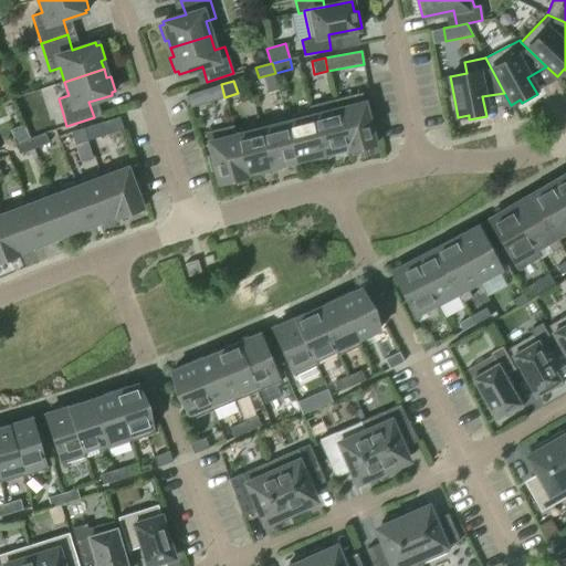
[(224,97),(221,84),(186,95),(189,108),(224,97)]
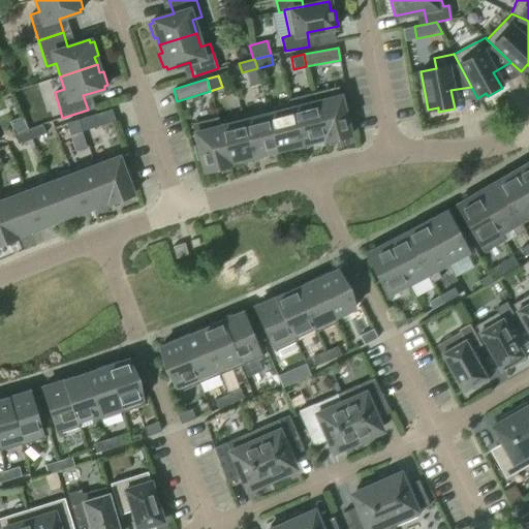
[(338,87),(313,93),(324,137),(323,137),(324,142),(350,135),(346,121),(350,121),(347,107),(343,109),(338,87)]
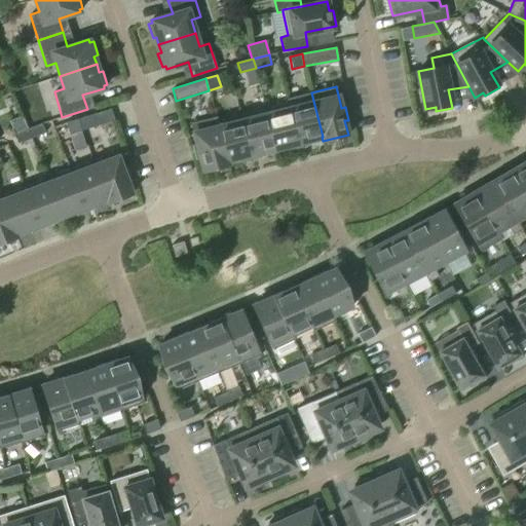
[(311,92),(287,99),(289,104),(298,143),(322,137),(323,137),(311,92)]
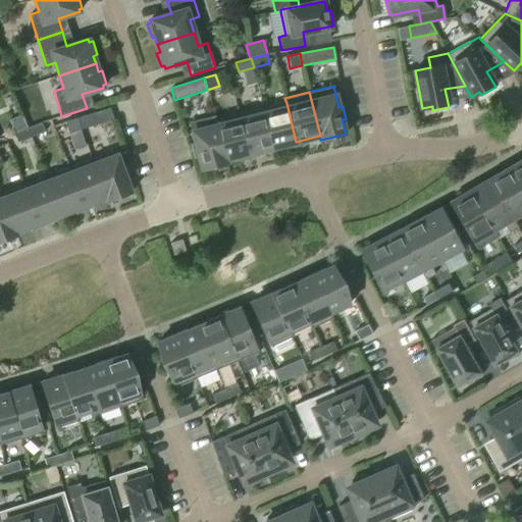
[(263,109),(272,148),(296,142),(286,103),(263,109)]
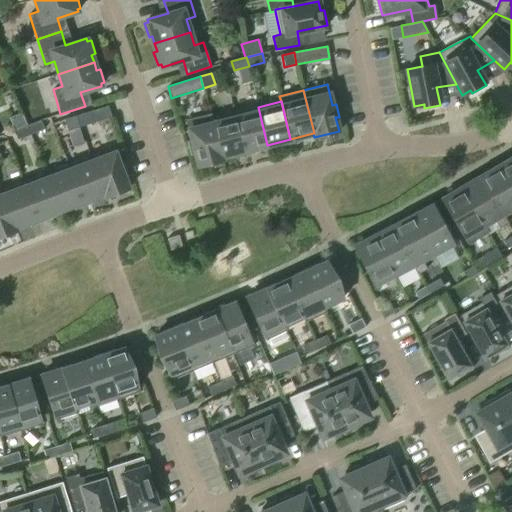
[(75,116),(79,127),(111,117),(107,106),(75,116)]
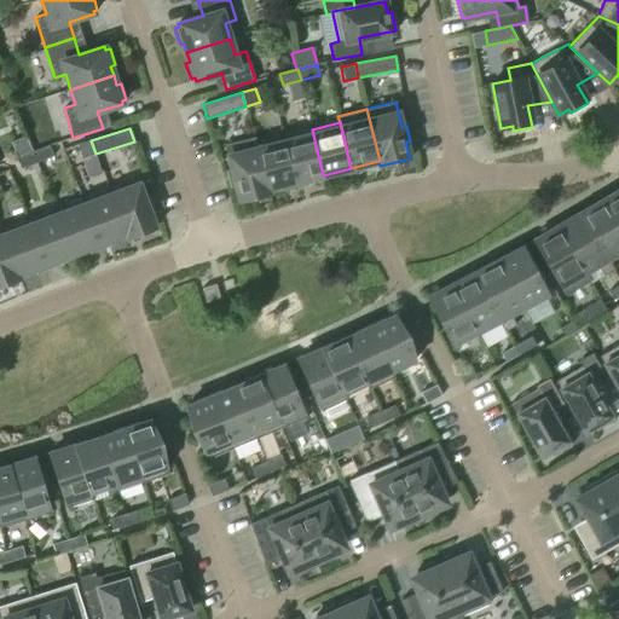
[(283,137),(295,183),(323,175),(312,129),(283,137)]
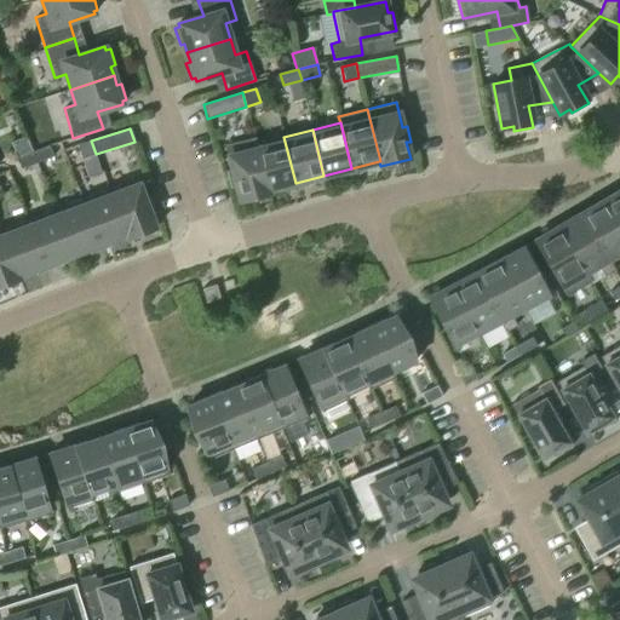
[(256,144),(254,137),(225,144),(231,171),(228,172),(231,187),(235,185),(240,201),(269,194),(269,190),(268,190),(256,144)]
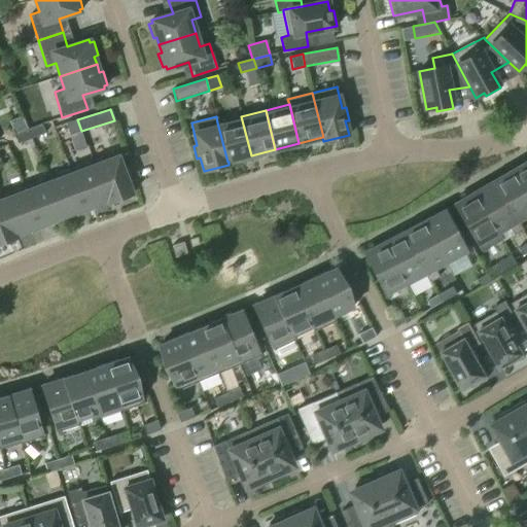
[(217,123),(227,162),(229,162),(251,155),(241,116),(217,123)]
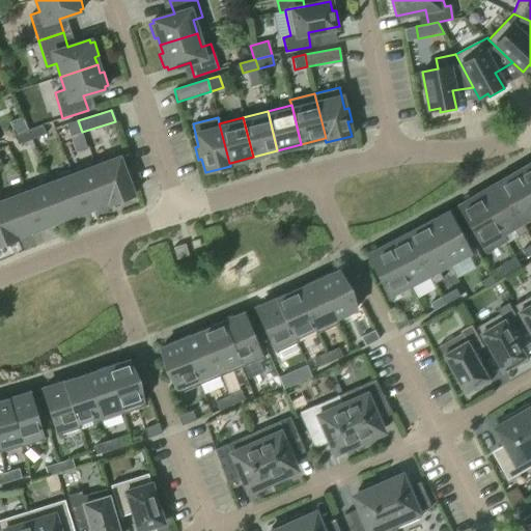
[(82,132),(78,120),(66,123),(70,136),(82,132)]
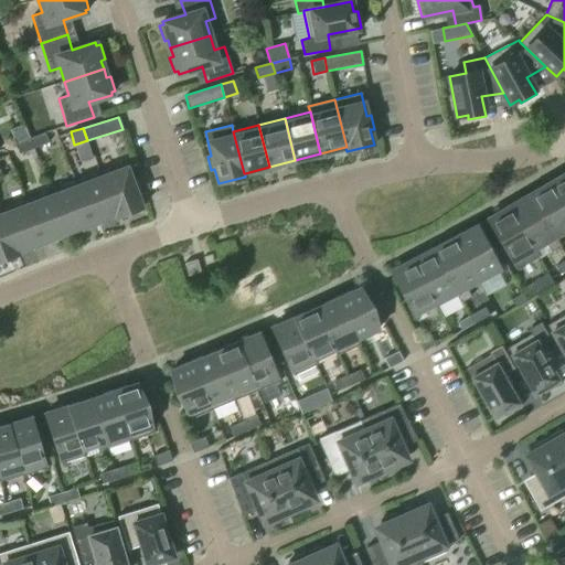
[(45,134),(30,139),(33,149),(49,144),(45,134)]
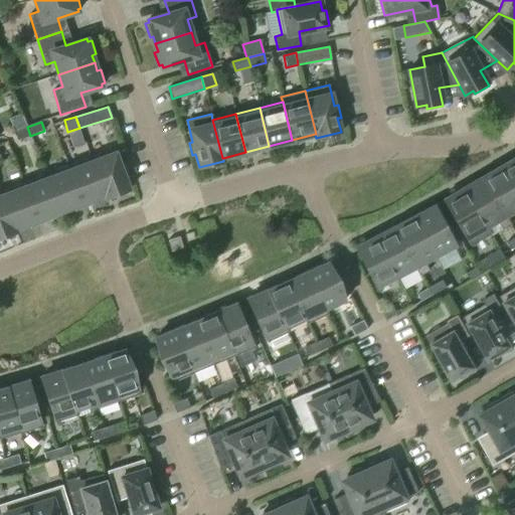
[(30,136),(27,127),(14,132),(17,141),(30,136)]
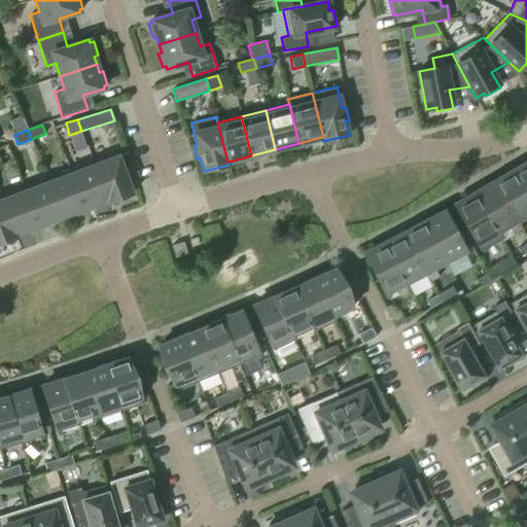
[(107,200),(106,200),(107,203),(132,194),(128,181),(131,179),(126,167),(123,169),(116,151),(93,161),(107,200)]
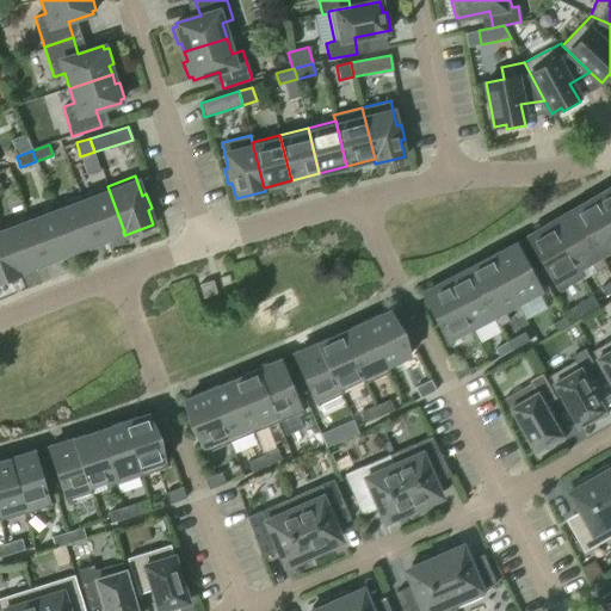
[(107,186),(80,197),(97,241),(123,232),(124,232),(107,186)]
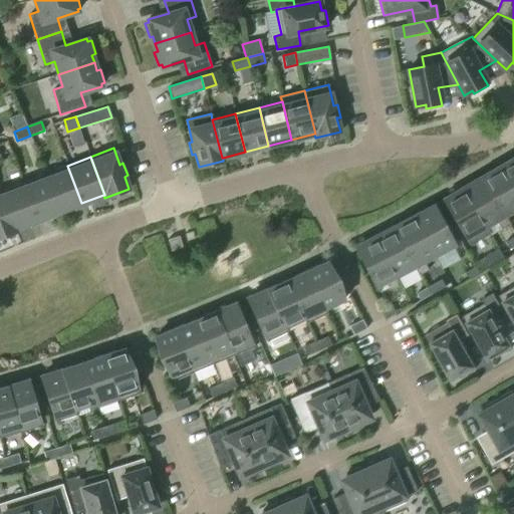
[(513,160),(501,168),(513,189),(513,160)]
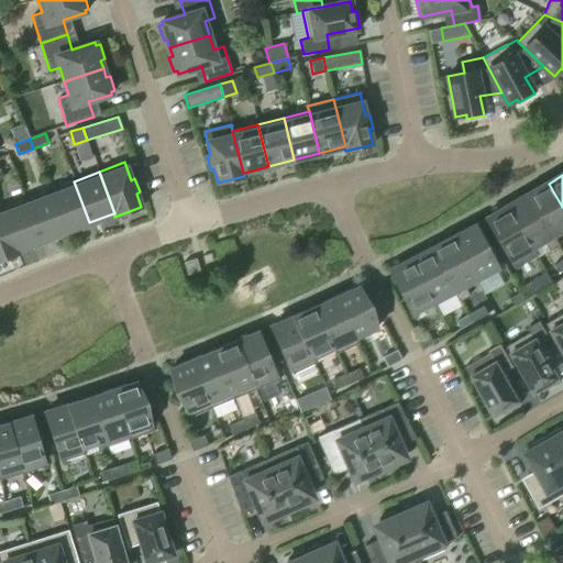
[(74,181),(50,190),(65,232),(89,222),(74,181)]
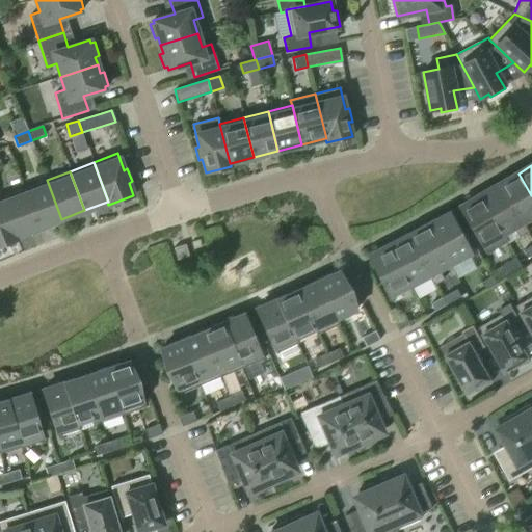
[(531,213),(531,195),(519,174),(500,184),(521,220),(522,220),(531,213)]
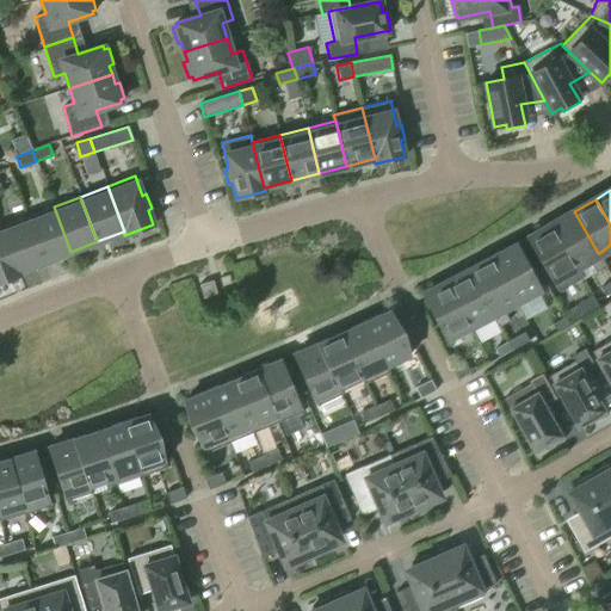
[(54,207),(26,217),(44,261),(71,252),(54,207)]
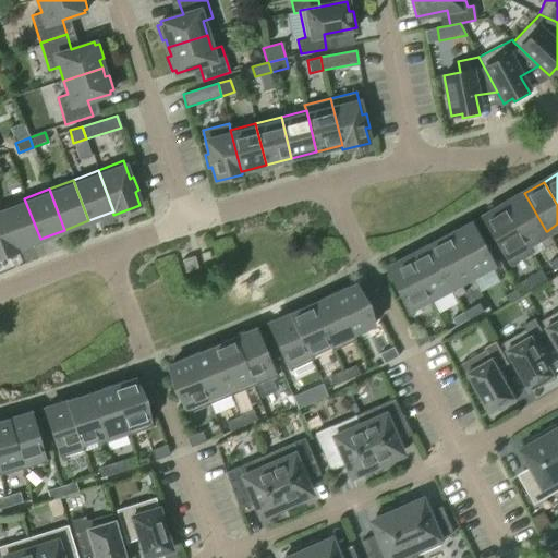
[(524,193),(504,205),(526,244),(526,243),(530,247),(540,241),(544,247),(554,242),(547,231),(546,231),(524,193)]
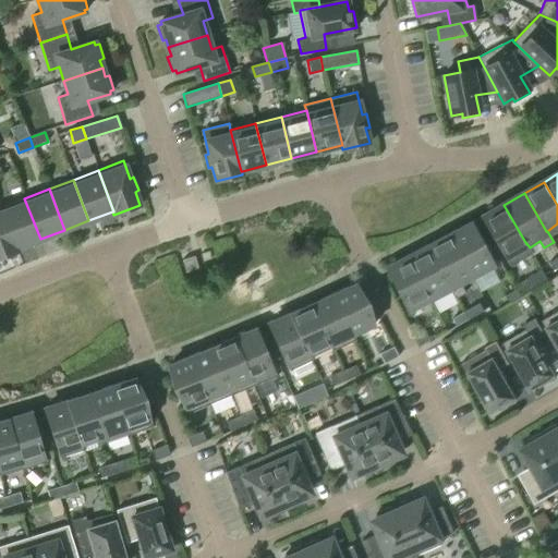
[(24,198),(0,207),(15,247),(16,247),(40,239),(24,198)]
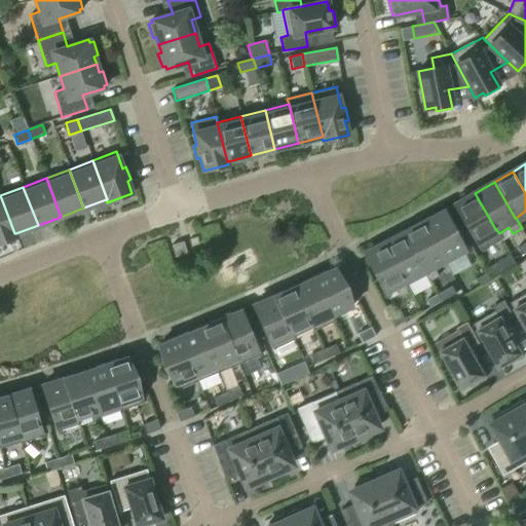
[(482,251),(501,238),(498,233),(496,230),(475,193),(455,205),(482,251)]
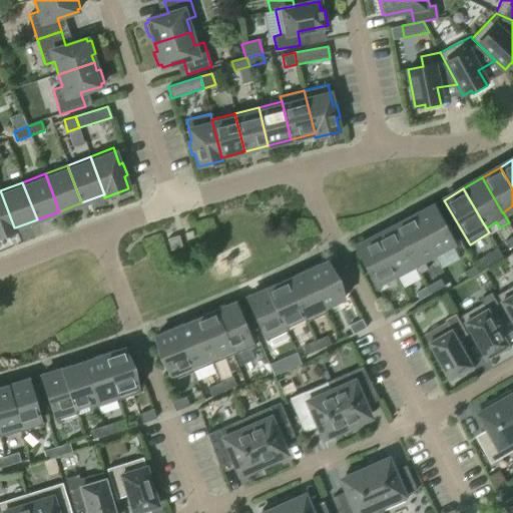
[(14,227),(0,190),(0,236),(16,231),(15,227),(14,227)]
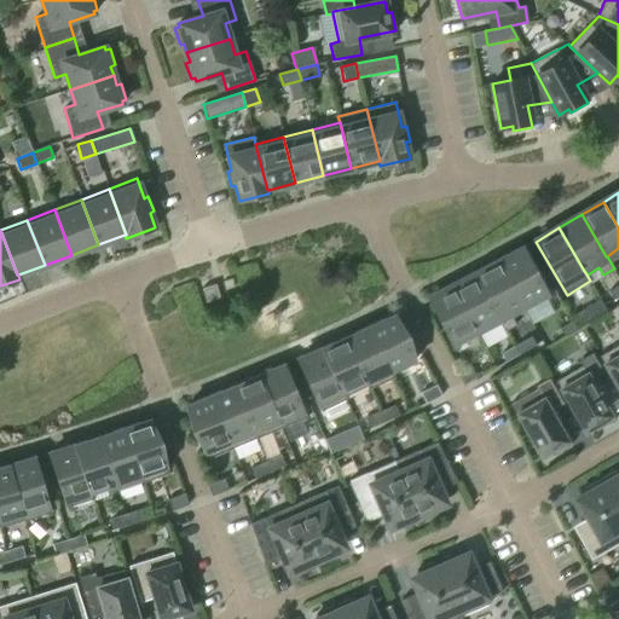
[(522,249),(499,261),(525,311),(549,298),(522,249)]
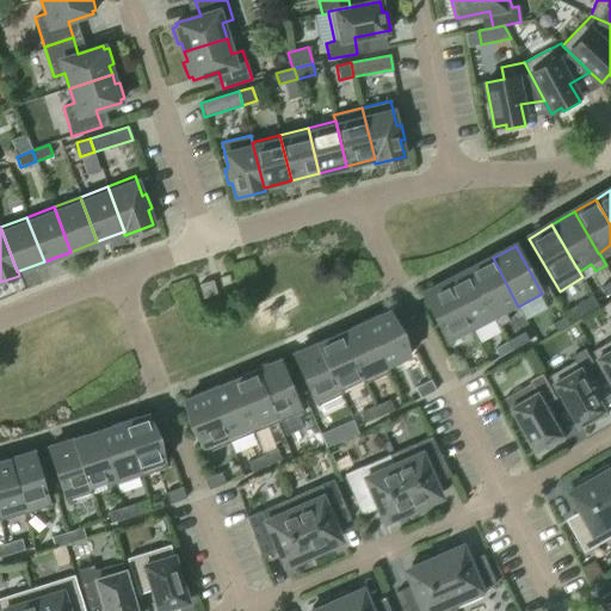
[(493,258),(470,271),(495,319),(494,319),(501,332),(512,326),(505,314),(518,307),(493,258)]
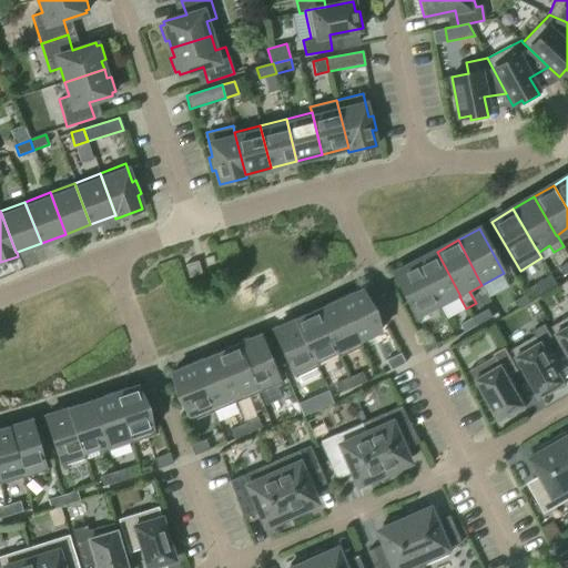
[(437,252),(416,263),(439,307),(459,296),(460,296),(437,252)]
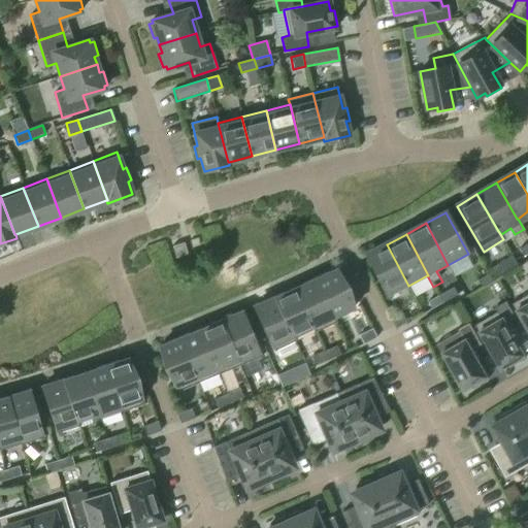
[(184,242),(172,245),(175,258),(187,254),(184,242)]
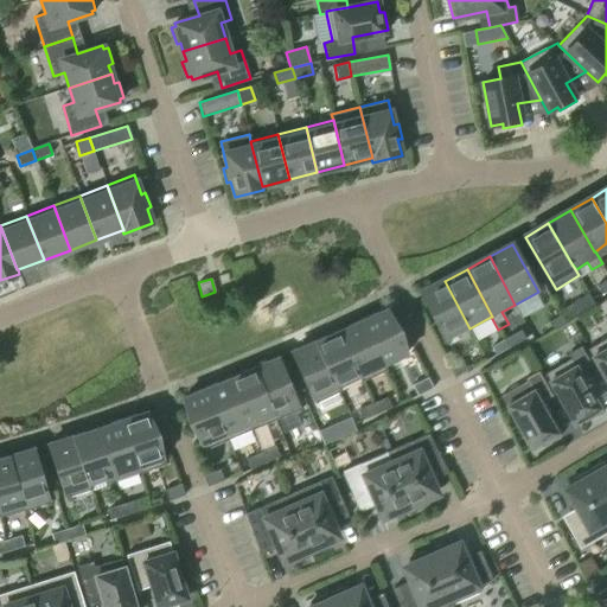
[(606,289),(606,279),(596,286),(601,293),(606,289)]
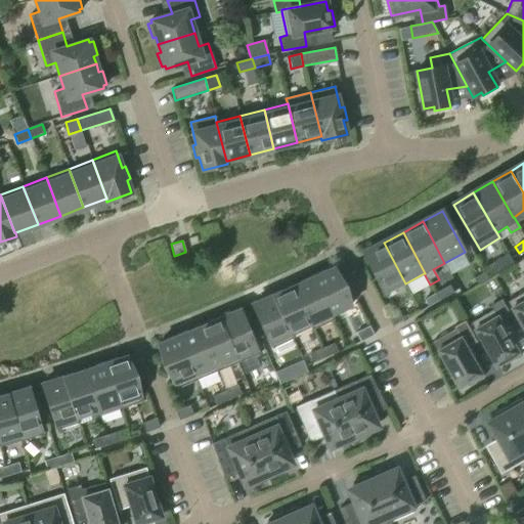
[(405,284),(384,243),(363,253),(385,294),(405,284)]
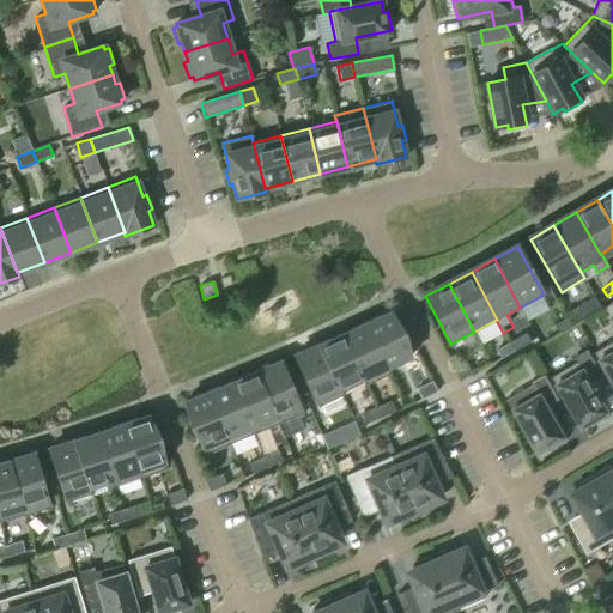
[(583,320),(580,311),(566,319),(571,327),(583,320)]
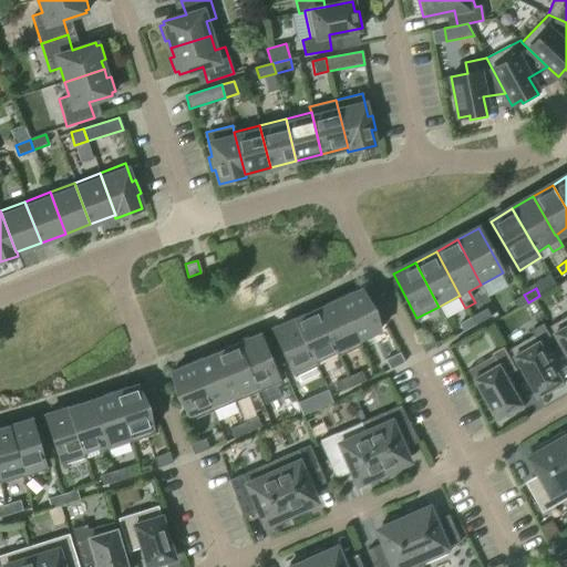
[(361,289),(338,300),(358,340),(380,330),(361,289)]
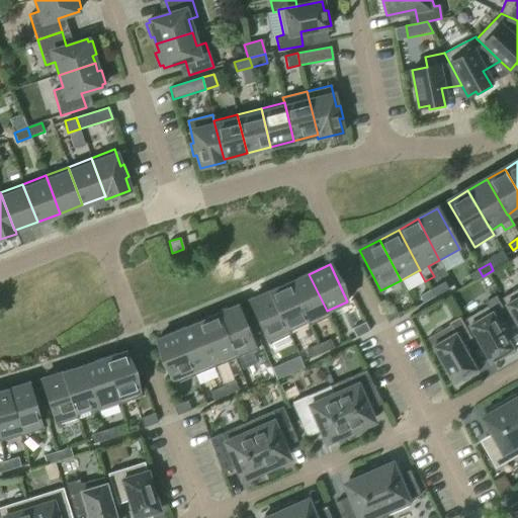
[(483,276),(479,269),(468,275),(472,281),(483,276)]
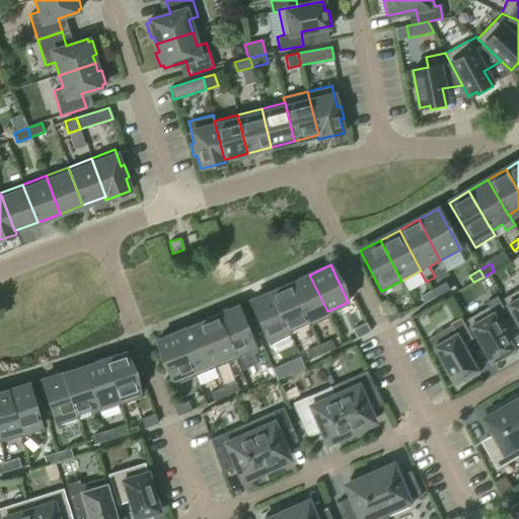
[(290,281),(289,282),(307,320),(306,321),(309,326),(329,317),(327,311),(309,275),(291,283),(290,281)]
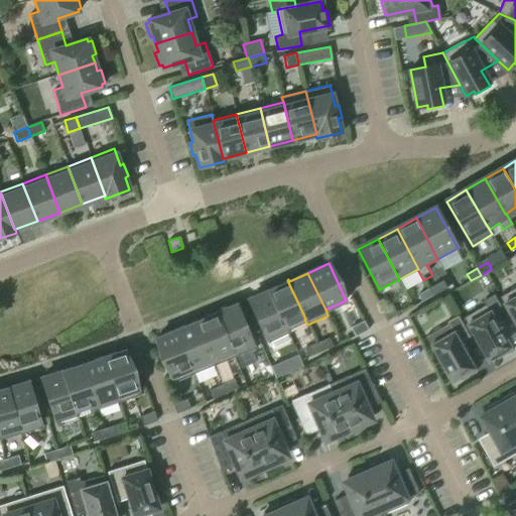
[(305,318),(287,280),(286,280),(287,282),(268,291),(285,328),(286,328),(304,319),(305,318)]
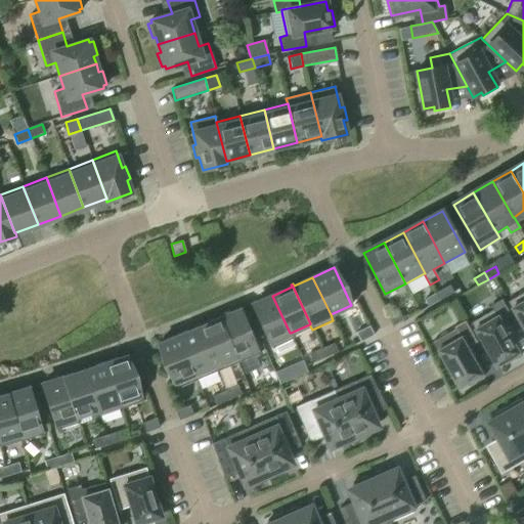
[(446,288),(435,293),(439,300),(449,295),(446,288)]
